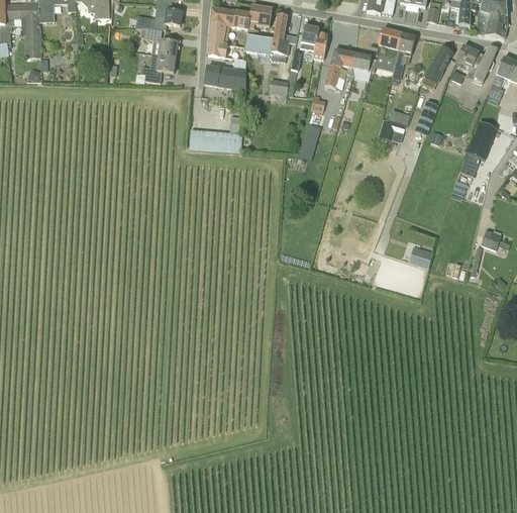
[(0,0),(0,43),(3,43),(3,42),(7,41),(11,41),(9,25),(21,24),(21,28),(24,28),(25,57),(41,57),(40,21),(41,21),(39,0),(25,0),(26,5),(4,5),(3,0),(0,0)]
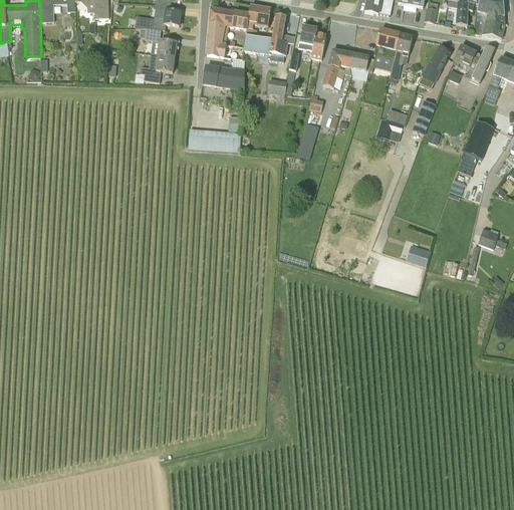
[(39,0),(41,21),(54,20),(53,3),(67,3),(67,10),(75,10),(75,0),(39,0)]
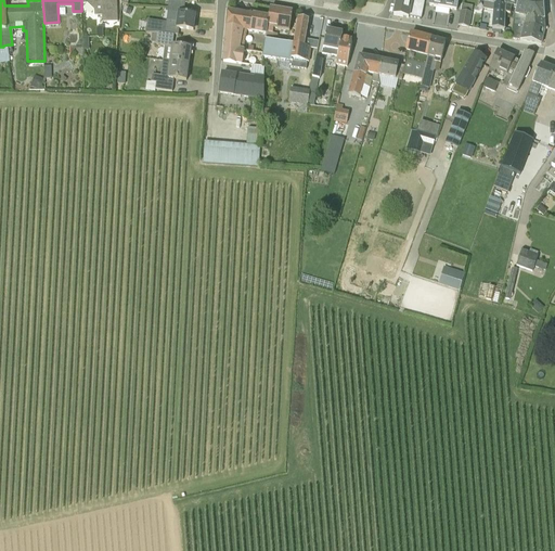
[(81,0),(87,0),(94,7),(94,12),(102,12),(102,18),(118,17),(116,0),(81,0)]
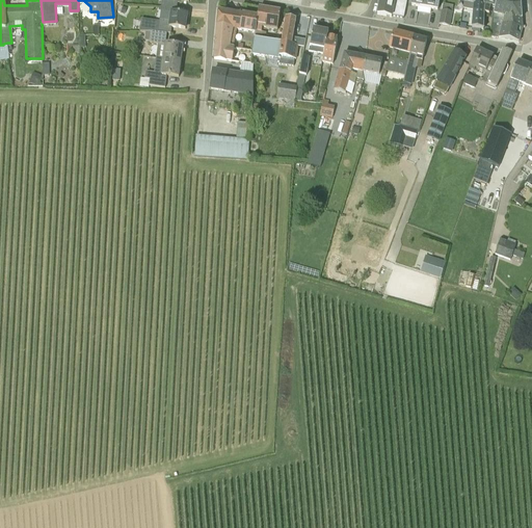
[(379,0),(377,10),(392,14),(392,12),(403,15),(406,0),(379,0)]
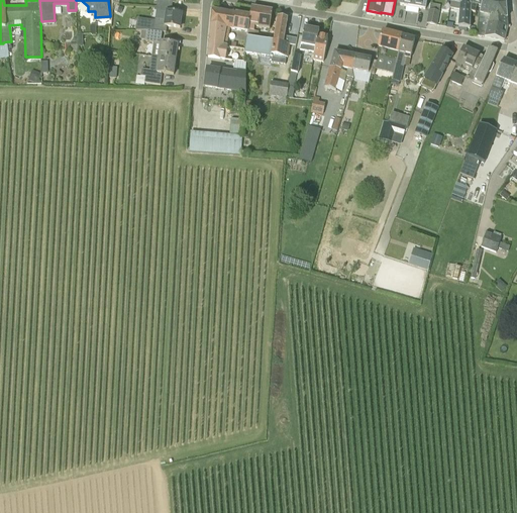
[(455,0),(460,1),(460,0),(473,2),(472,11),(479,13),(481,9),(483,0),(455,0)]
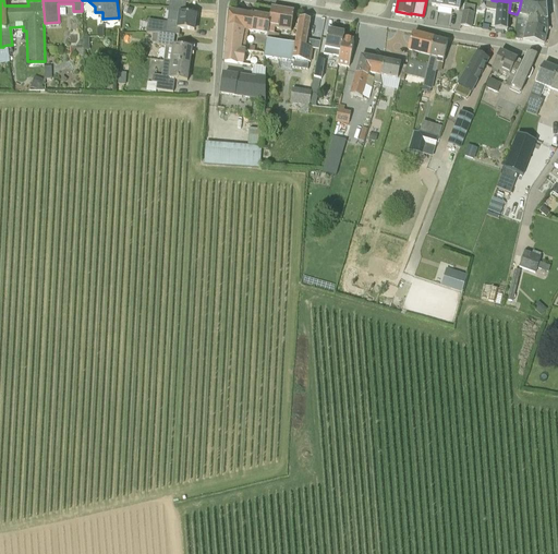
[(507,28),(509,17),(509,12),(510,2),(497,0),(497,1),(496,15),(495,26),(497,27),(498,28),(505,29),(505,27),(507,28)]
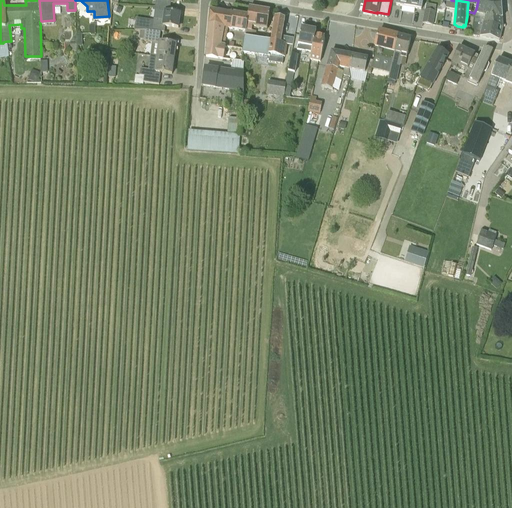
[(502,24),(501,8),(501,1),(500,0),(478,0),(476,9),(474,13),(475,14),(473,24),(472,30),(471,32),(499,38),(502,24)]
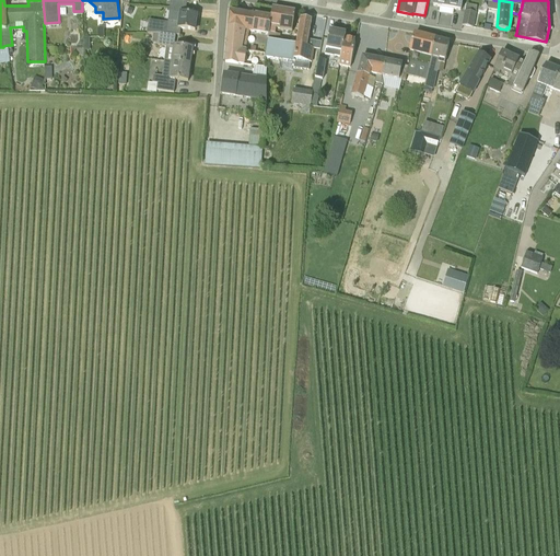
[(159,31),(176,32),(176,31),(179,32),(181,25),(195,27),(197,12),(185,10),(186,6),(170,3),(168,16),(168,19),(155,18),(154,30),(159,31)]
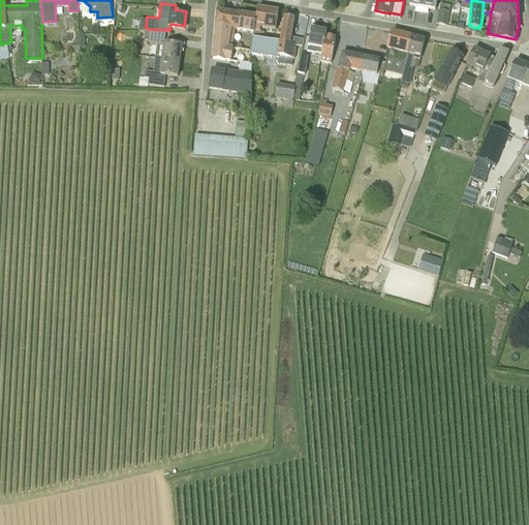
[(276,27),(278,8),(257,5),(256,13),(252,34),(263,36),(265,29),(260,28),(260,25),(276,27)]
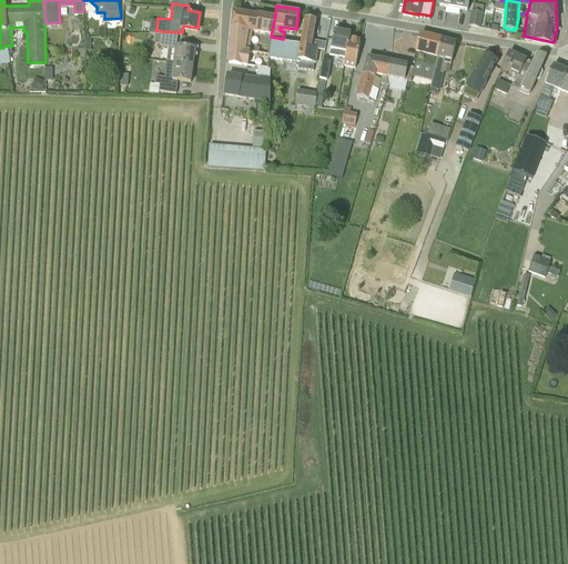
[(232,24),(231,26),(249,28),(264,30),(263,40),(271,42),(271,37),(275,14),(234,7),(232,24)]
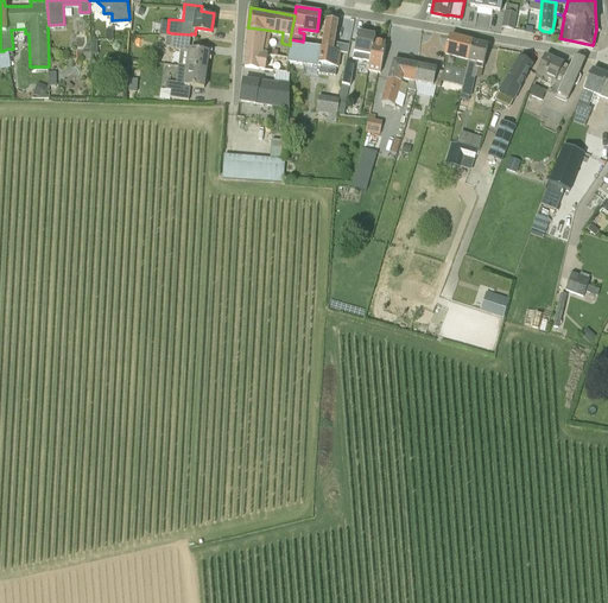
[(505,7),(501,24),(513,26),(517,10),(505,7)]
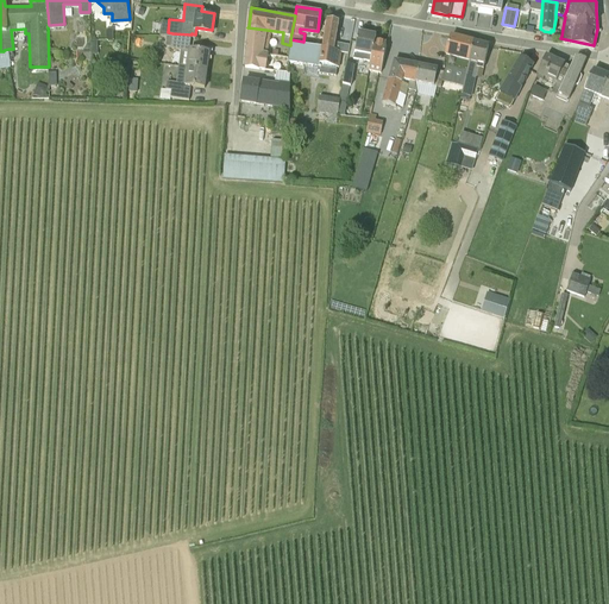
[(327,17),(322,44),(303,42),(290,39),(290,45),(288,58),(320,64),(321,61),(339,64),(341,49),(347,50),(350,43),(336,41),(339,19),(327,17)]
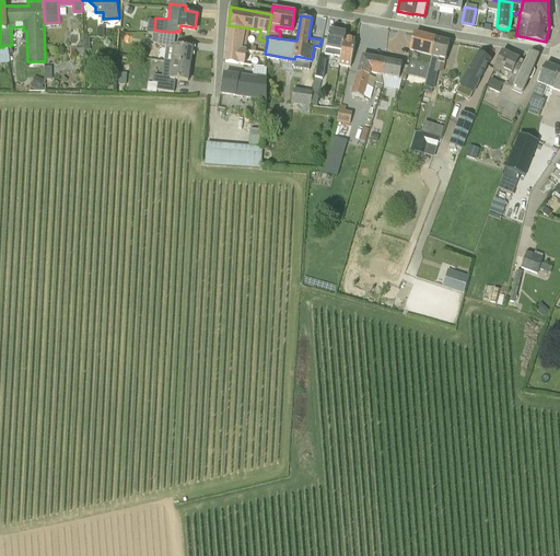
[(225,58),(244,60),(246,46),(242,45),(245,27),(228,25),(225,58)]
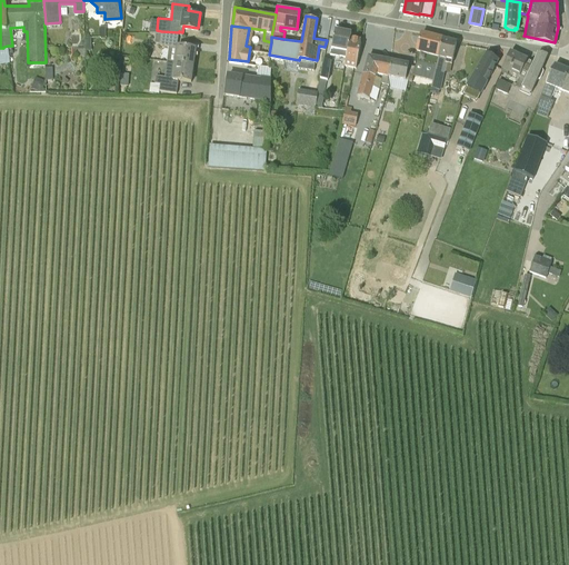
[(329,51),(346,55),(350,36),(351,30),(350,30),(336,28),(336,27),(335,27),(329,51)]
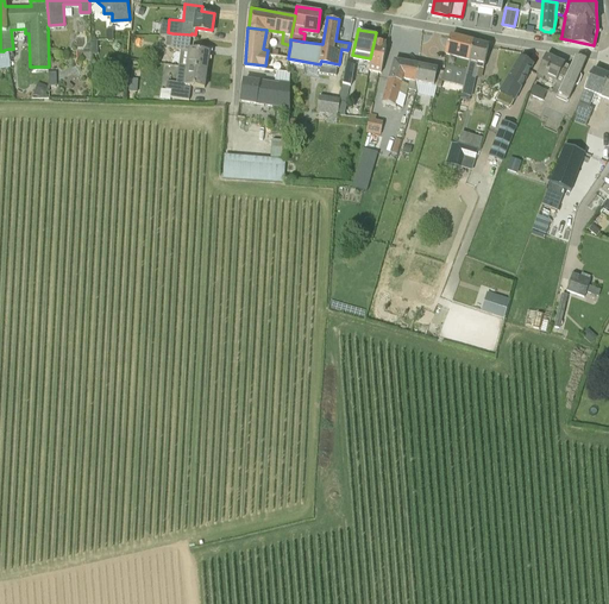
[(173,33),(171,43),(171,45),(189,48),(189,46),(192,35),(173,33)]
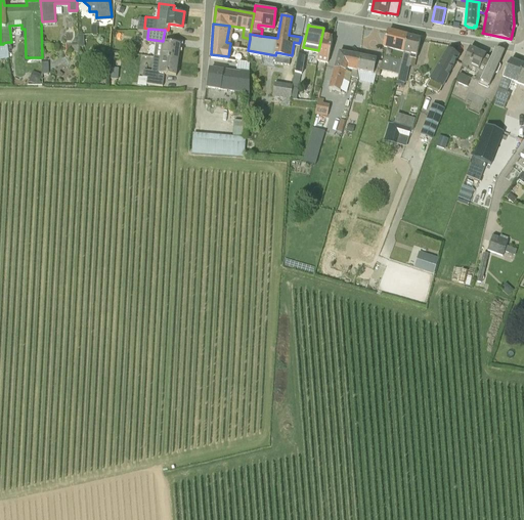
[(382,54),(401,59),(403,59),(408,34),(388,29),(382,54)]
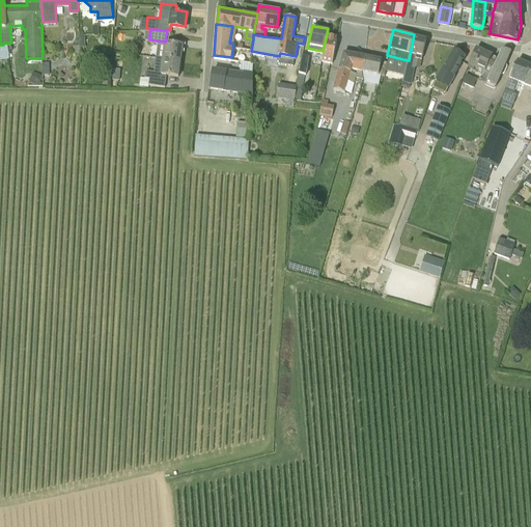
[(320,59),(330,61),(336,35),(327,33),(323,51),(320,59)]
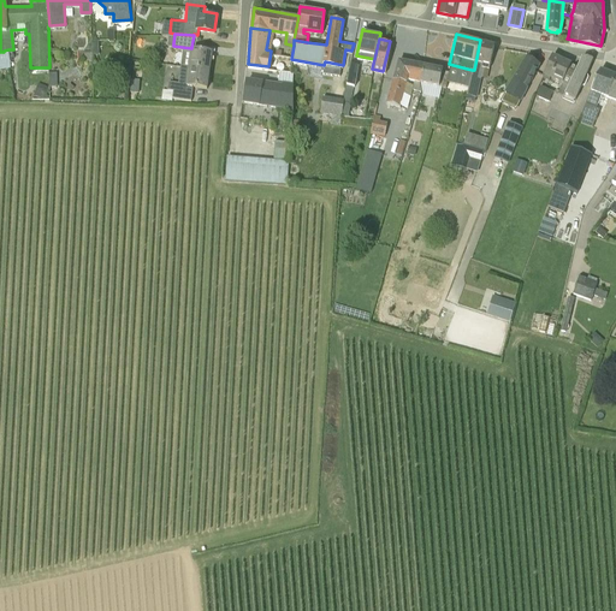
[(480,40),(474,70),(472,70),(467,92),(477,94),(484,65),(489,66),(495,43),(480,40)]
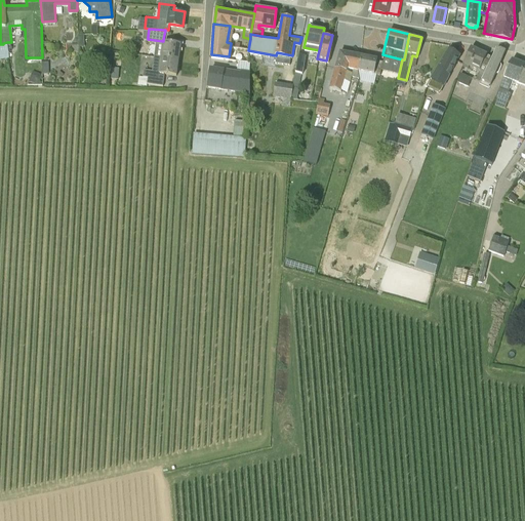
[(180,42),(163,40),(161,55),(178,57),(180,42)]
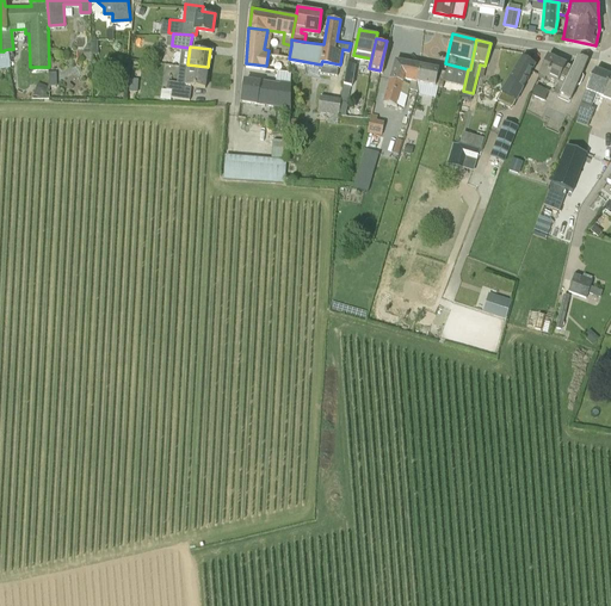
[(4,51),(0,51),(0,65),(10,65),(10,50),(4,50),(4,51)]
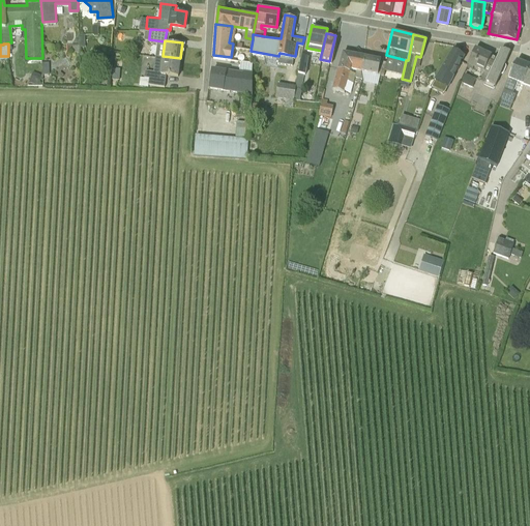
[(488,71),(496,57),(491,54),(492,53),(475,46),(467,62),(488,71)]
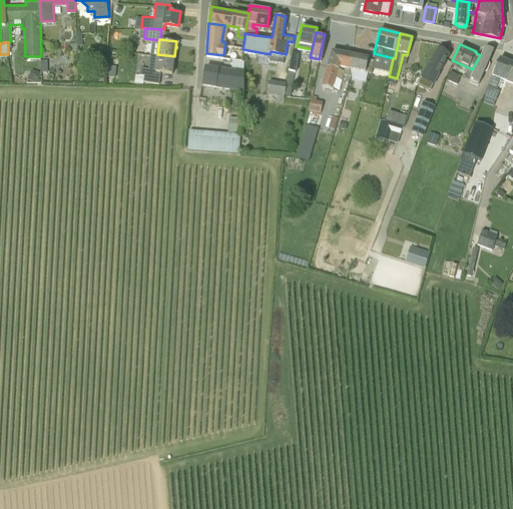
[(479,80),(486,64),(494,47),(493,47),(484,45),(480,55),(472,69),(473,69),(470,76),(479,80)]
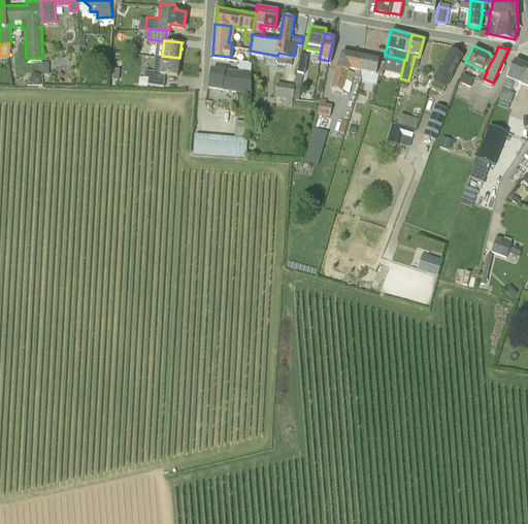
[(441,63),(433,76),(443,82),(452,67),(461,52),(451,47),(442,63),(441,63)]
